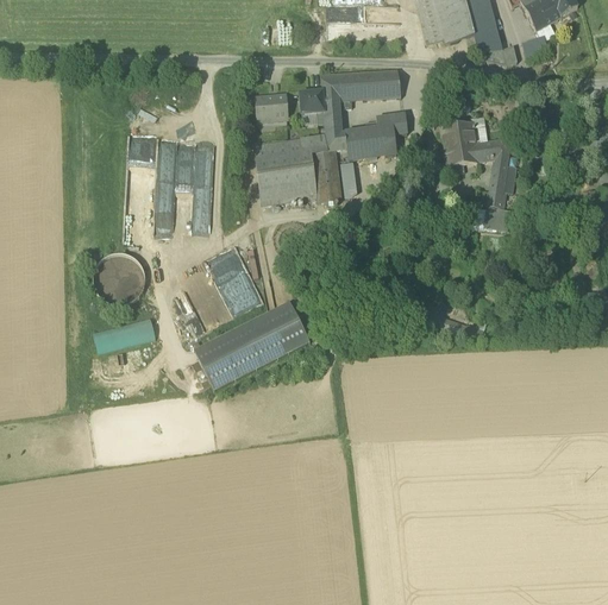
[(415,0),(427,43),(445,38),(434,0),(415,0)]
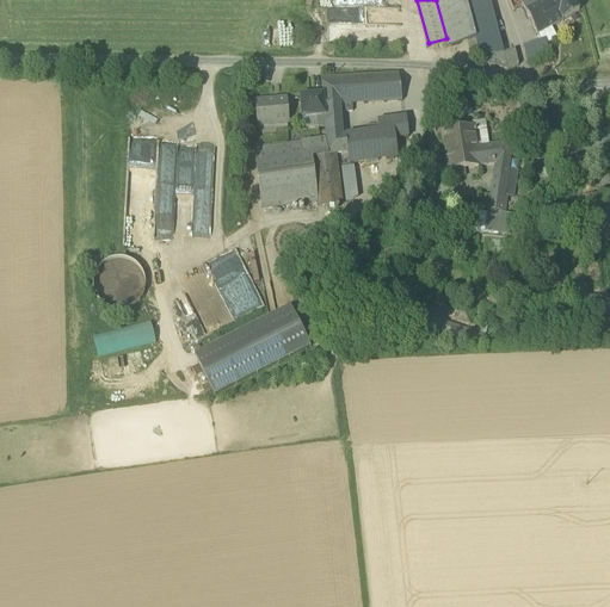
[(481,60),(509,66),(504,49),(491,0),(436,0),(447,38),(448,44),(449,44),(468,38),(472,51),(480,54),(481,60)]
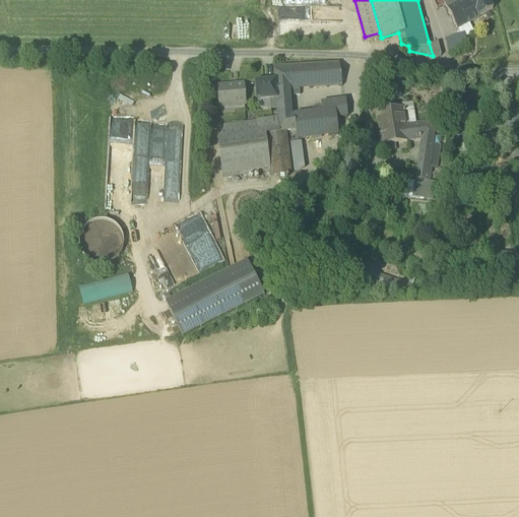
[(446,3),(458,26),(494,7),(490,0),(451,0),(447,2),(446,3)]
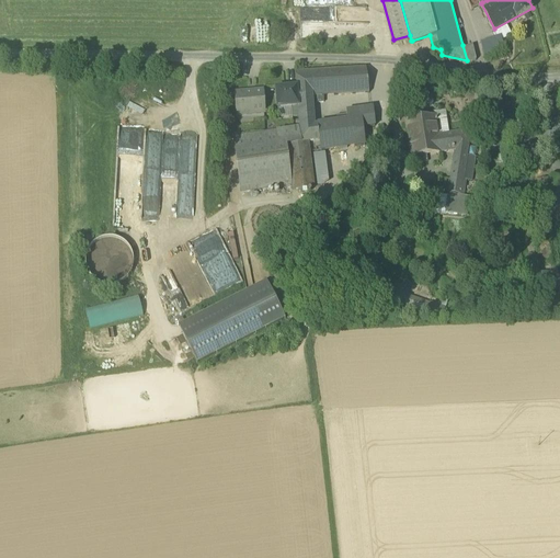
[(301,19),(367,18),(367,2),(301,3),(301,19)]
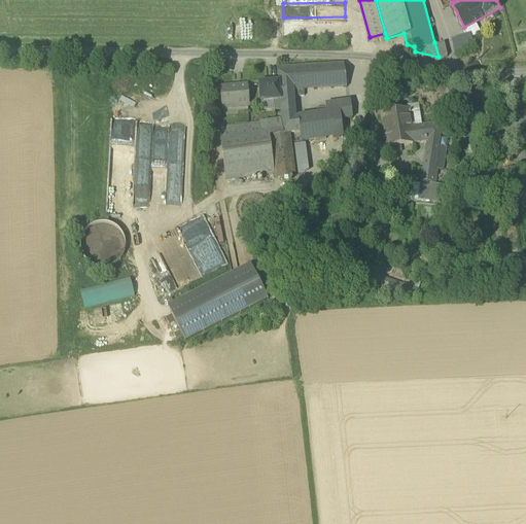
[(452,37),(456,50),(476,44),(469,31),(452,37)]
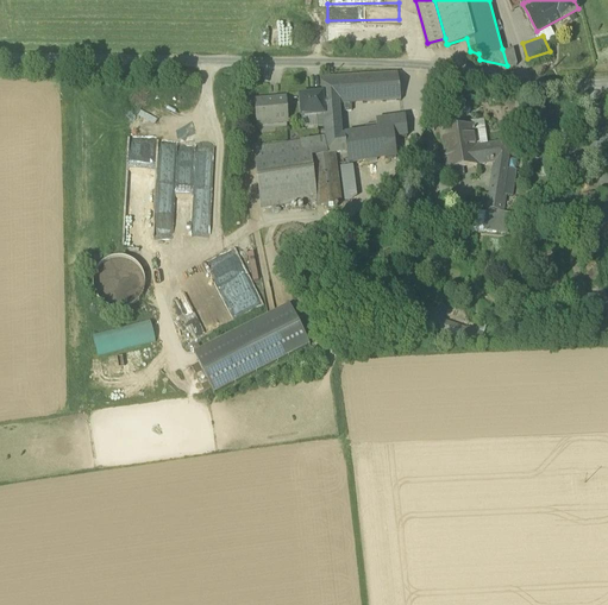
[(514,45),(502,49),(507,65),(518,62),(514,45)]
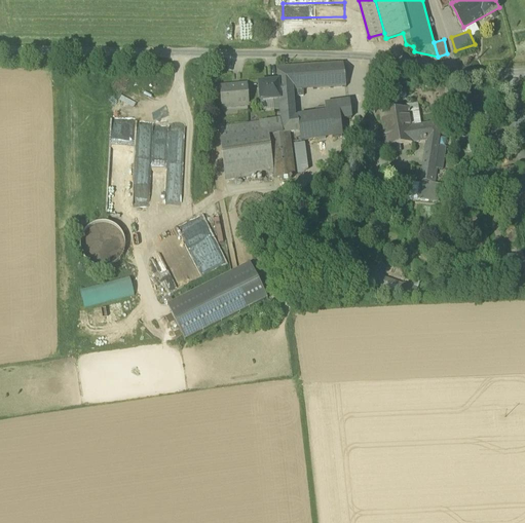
[(278,79),(279,87),(294,86),(304,86),(346,83),(343,61),(277,65),(278,79)]
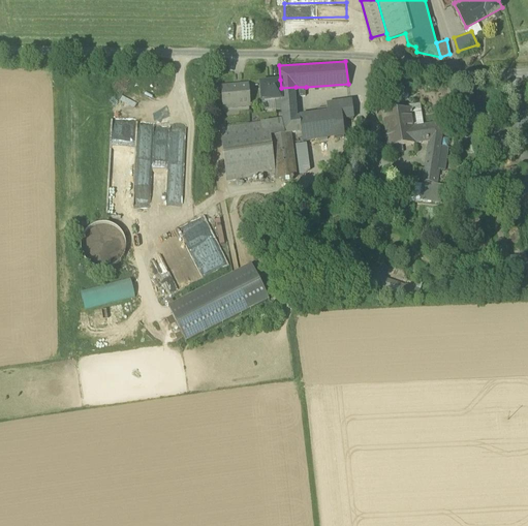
[(276,98),(277,107),(282,106),(281,88),(280,80),(260,81),(261,99),(276,98)]
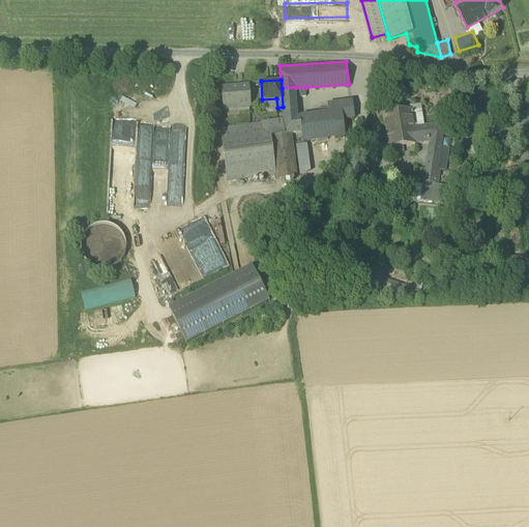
[(239,103),(239,106),(251,105),(248,82),(223,84),(225,105),(239,103)]
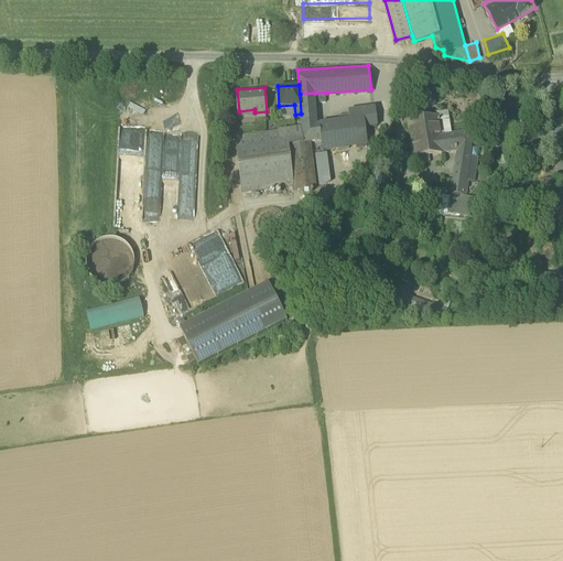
[(315,99),(315,93),(300,94),(301,114),(301,116),(316,114),(315,99)]
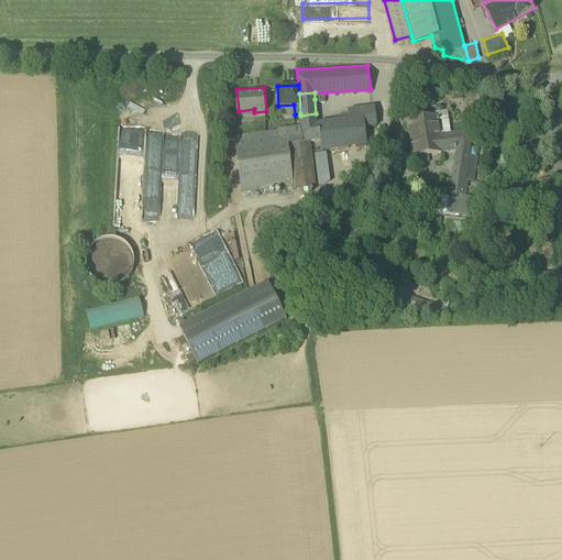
[(349,108),(350,117),(363,116),(364,124),(377,123),(374,105),(349,108)]
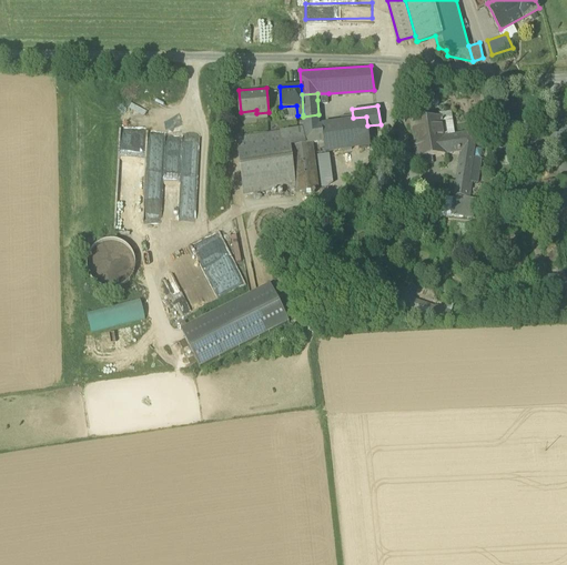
[(319,114),(303,117),(304,124),(320,122),(319,114)]
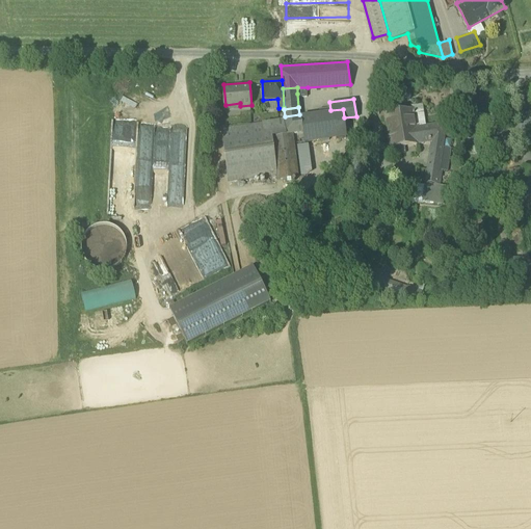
[(403,143),(419,140),(416,126),(414,107),(386,112),(391,144),(403,143)]
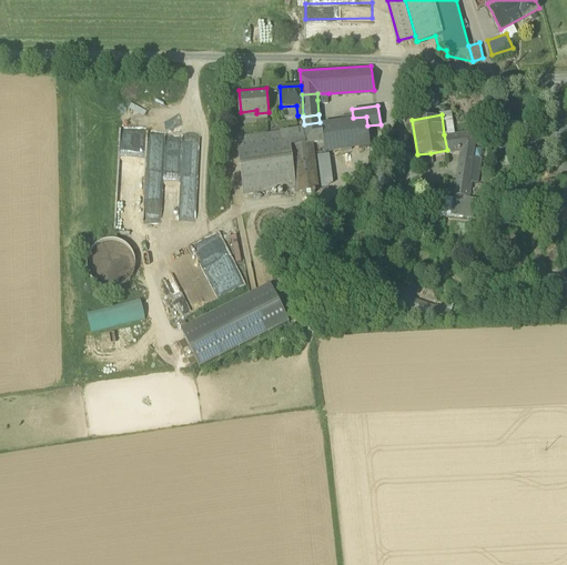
[(371,143),(367,125),(366,117),(353,118),(321,122),(323,139),(324,139),(325,144),(326,150),(371,143)]
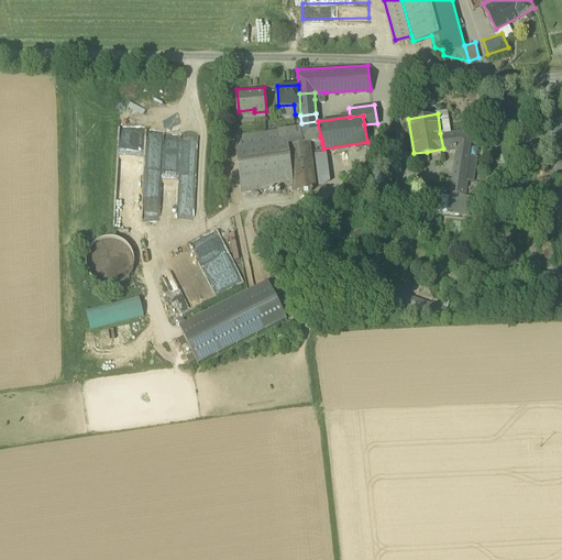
[(317,138),(320,138),(318,121),(317,121),(301,123),(301,125),(302,140),(310,139),(317,138)]
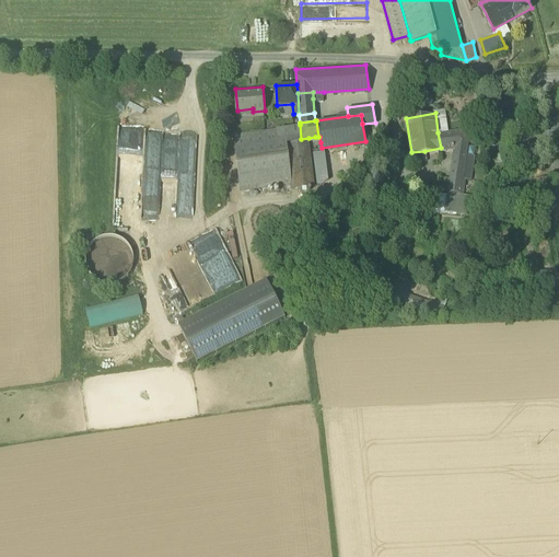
[(315,182),(309,138),(301,139),(300,125),(234,134),(241,187),(292,180),(292,185),(315,182)]
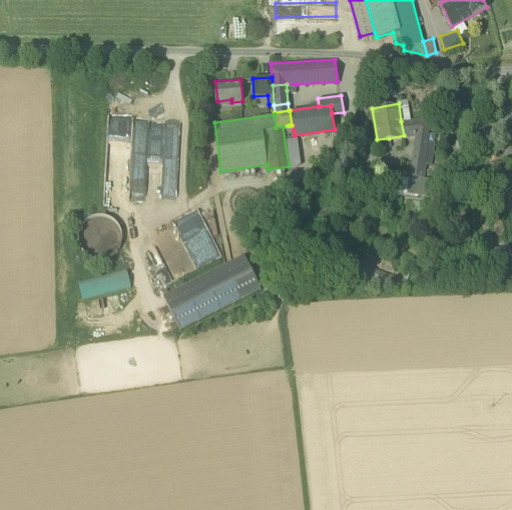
[(430,117),(401,121),(404,135),(417,133),(411,173),(411,175),(409,187),(409,191),(419,192),(422,168),(425,168),(426,160),(423,160),(427,138),(430,118),(430,117)]
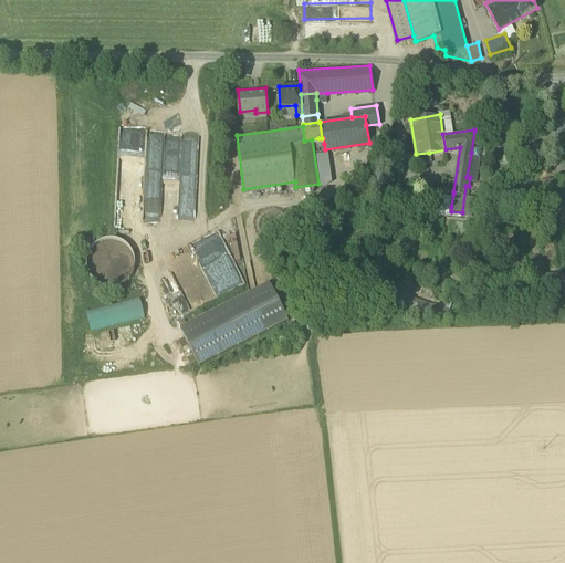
[(184,154),(198,153),(197,134),(182,135),(184,154)]
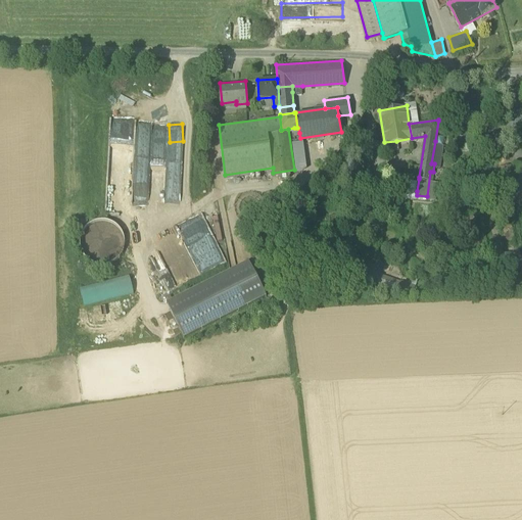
[(292,141),(296,170),(301,170),(306,166),(303,139),(292,141)]
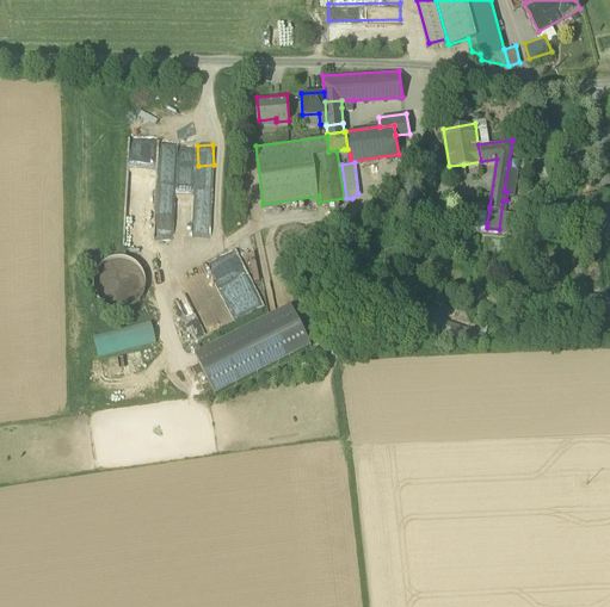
[(449,166),(450,175),(464,173),(463,165),(449,166)]
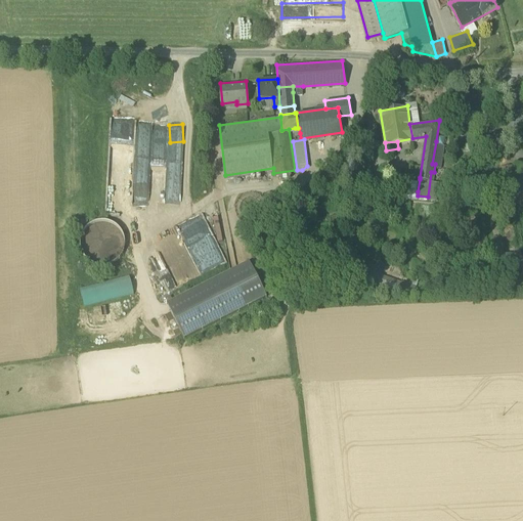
[(435,164),(443,165),(446,143),(436,141),(432,164),(435,164)]
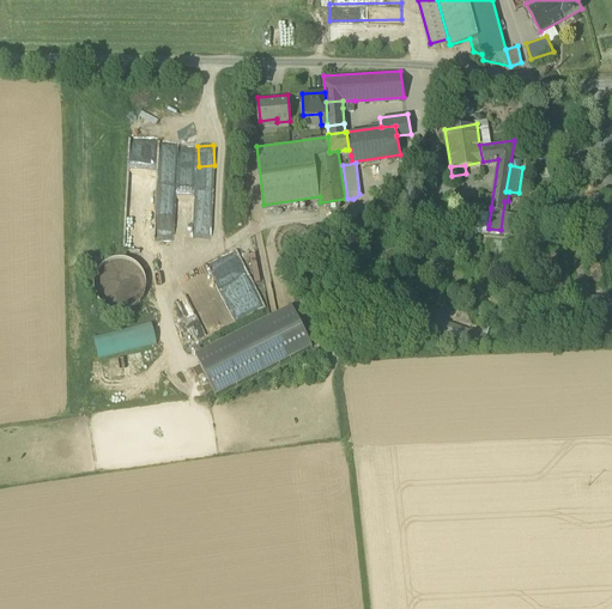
[(480,223),(489,224),(491,209),(483,208),(480,223)]
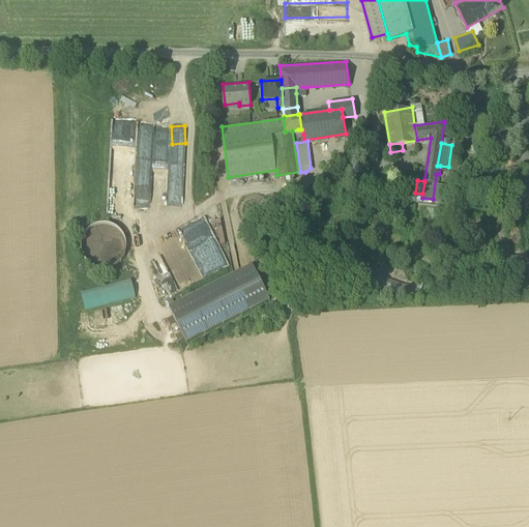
[(153,253),(168,289),(217,269),(210,253),(218,249),(206,216),(181,226),(193,253),(166,264),(159,250),(153,253)]
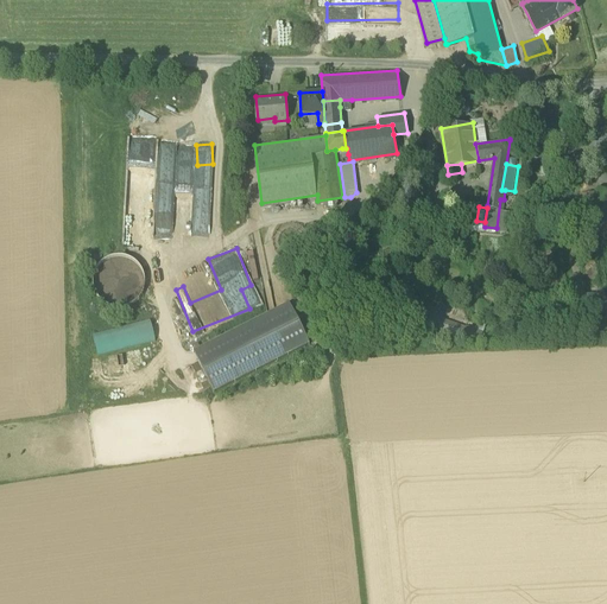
[(130,255),(120,253),(111,254),(101,260),(95,268),(93,278),(94,288),(100,297),(108,303),(118,305),(128,304),(137,298),(143,290),(145,280),(144,269),(138,261),(130,255)]
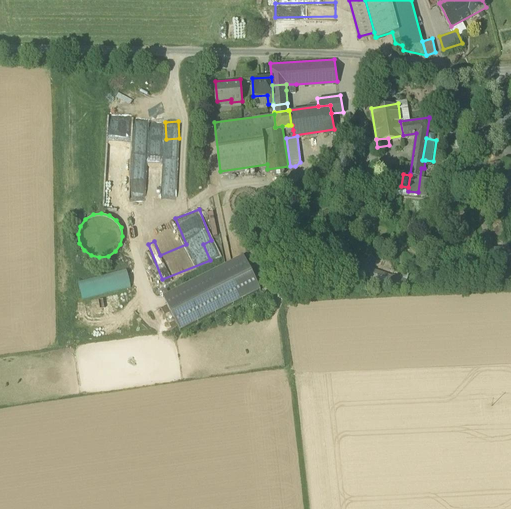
[(163,294),(180,327),(260,287),(244,254),(163,294)]
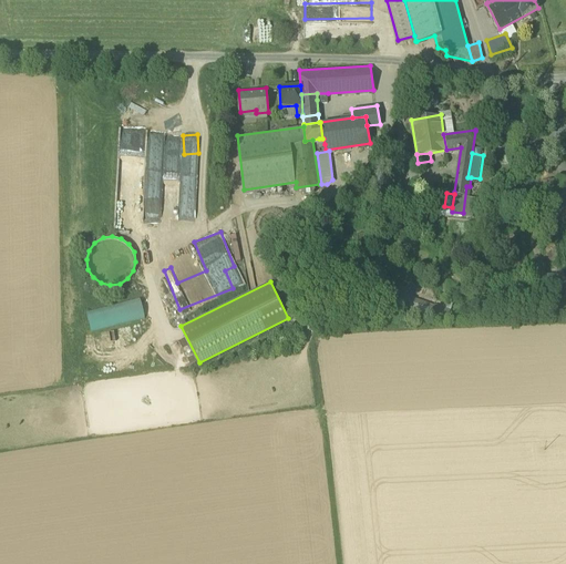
[(400,301),(431,313),(435,301),(403,290),(400,301)]
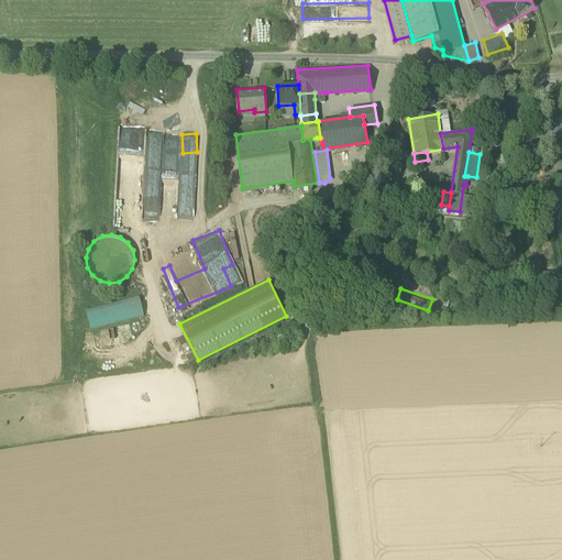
[(87,306),(92,326),(145,311),(141,292),(87,306)]
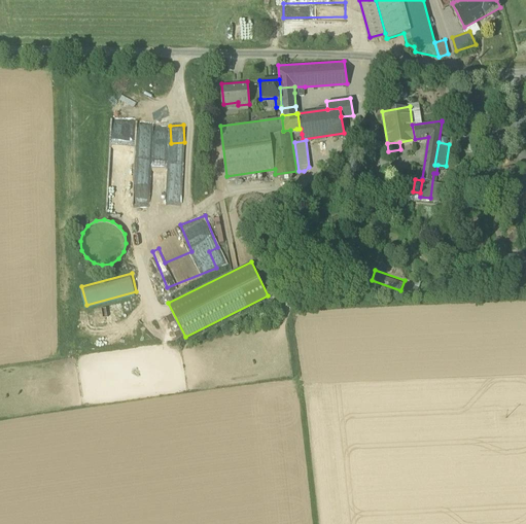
[(400,290),(415,295),(419,285),(405,280),(400,290)]
